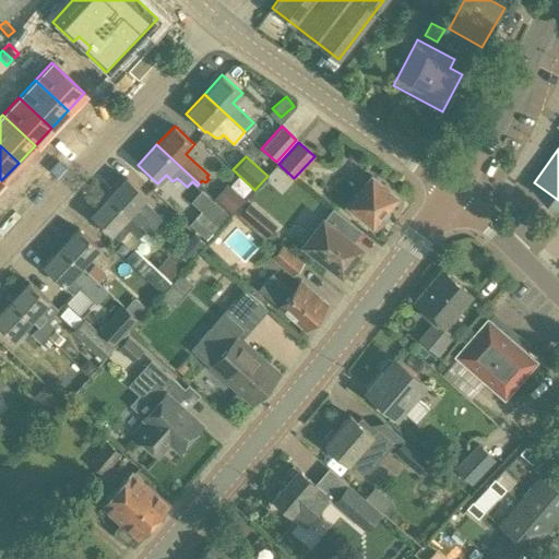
[(129,214),(128,216),(145,232),(150,235),(163,219),(142,201),(146,195),(127,177),(108,195),(129,214)]
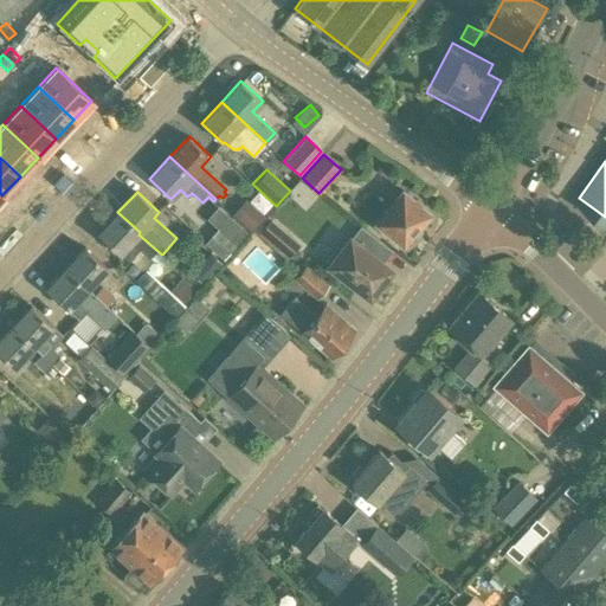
[(407,247),(420,231),(416,227),(427,212),(403,192),(378,221),(407,247)]
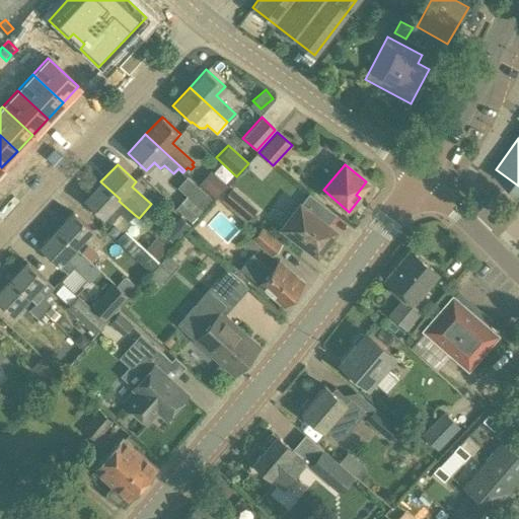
[(215,198),(225,186),(209,171),(198,183),(215,198)]
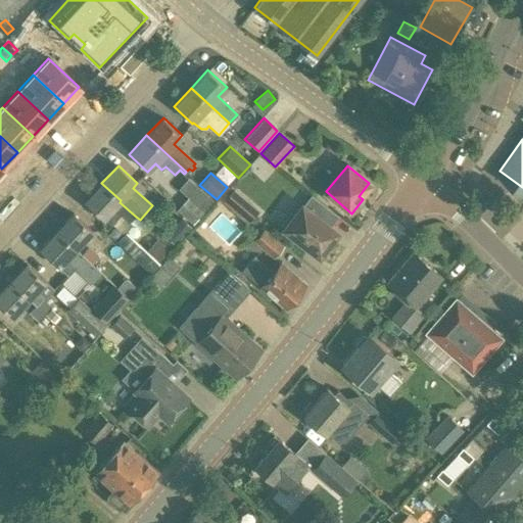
[(101,183),(84,202),(103,220),(110,210),(117,218),(120,215),(129,223),(136,217),(120,202),(121,200),(101,183)]
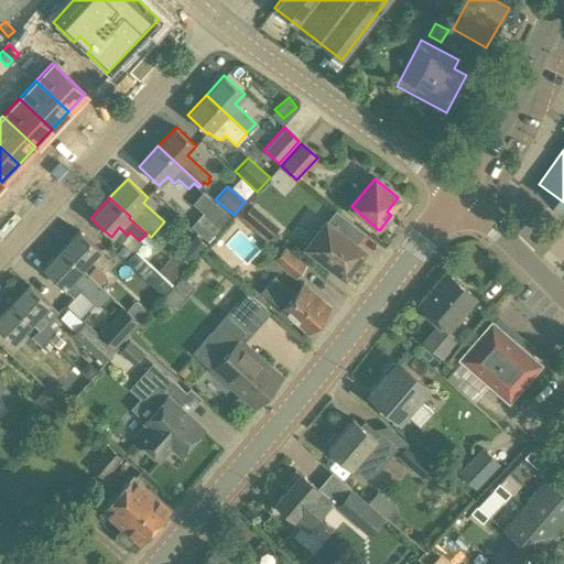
[(207,242),(229,218),(213,203),(191,227),(207,242)]
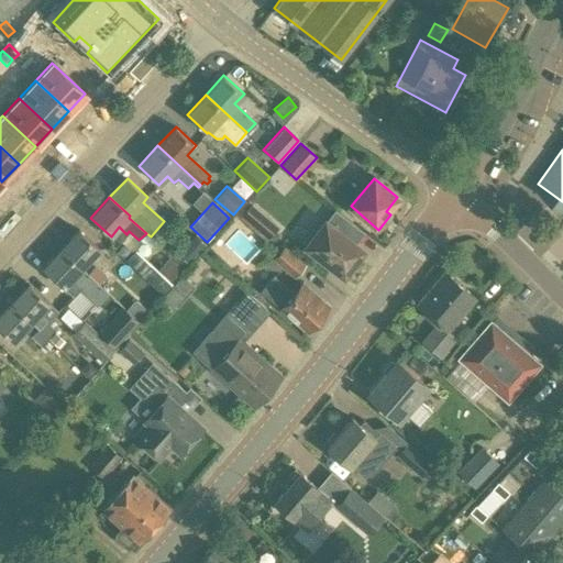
[(258,233),(271,220),(251,203),(240,218),(258,233)]
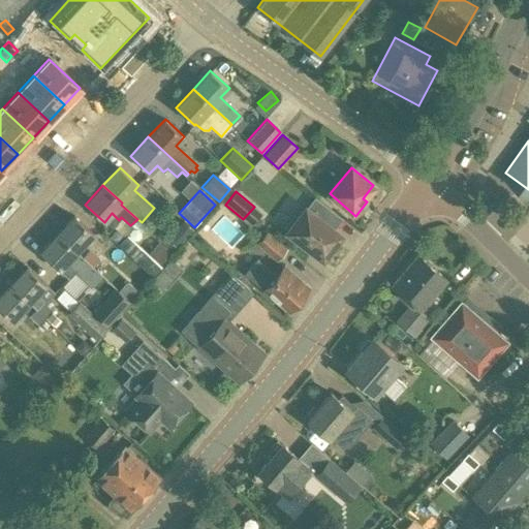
[(336,213),(314,197),(306,209),(305,209),(288,231),(300,240),(297,243),(308,252),(311,249),(322,257),(340,235),(327,225),(336,213)]
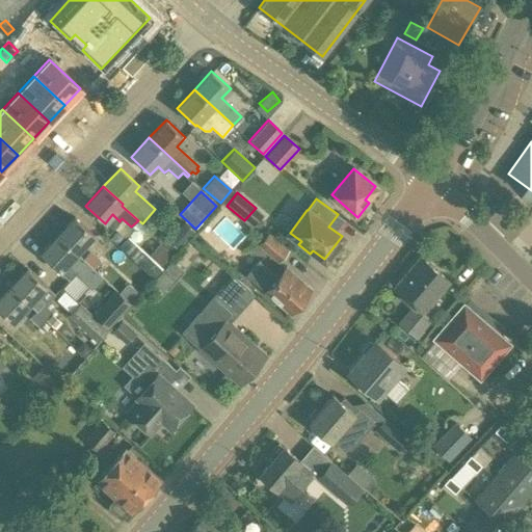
[(58,235),(77,253),(94,235),(75,217),(58,235)]
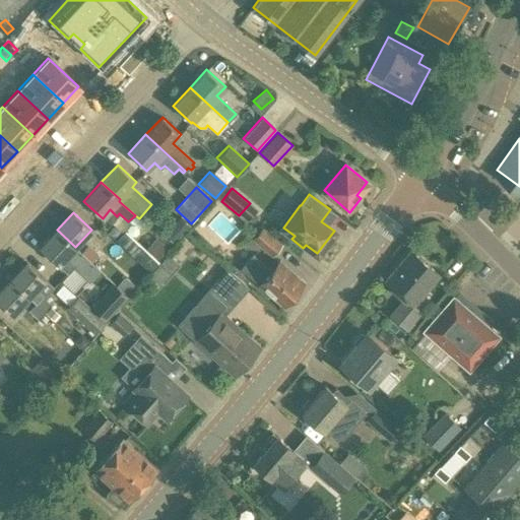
[(190,225),(180,216),(172,225),(182,235),(190,225)]
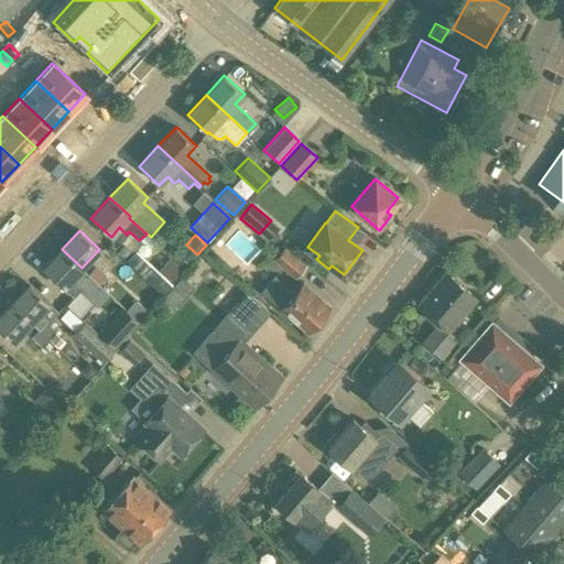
[(294,279),(305,266),(284,248),(273,261),(294,279)]
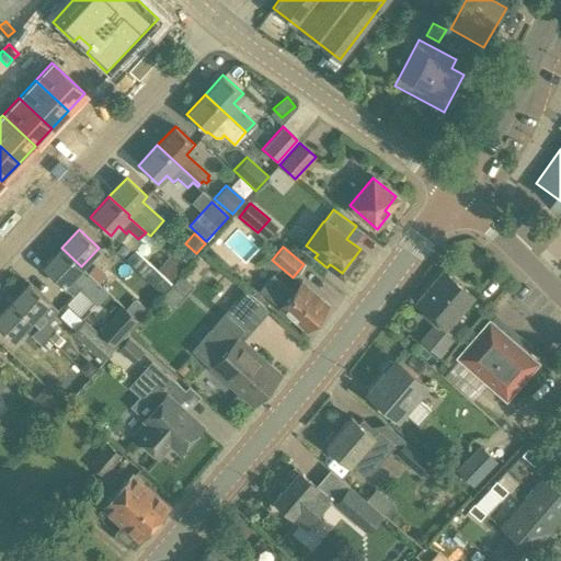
[(81,266),(61,248),(42,268),(63,287),(68,279),(95,305),(107,292),(99,284),(87,273),(81,266)]
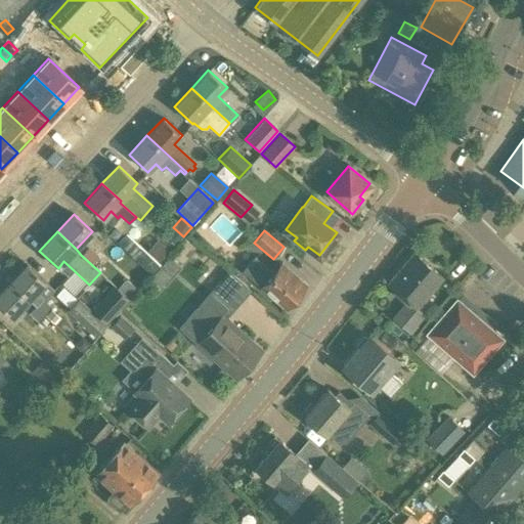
[(159,265),(125,233),(117,243),(149,274),(159,265)]
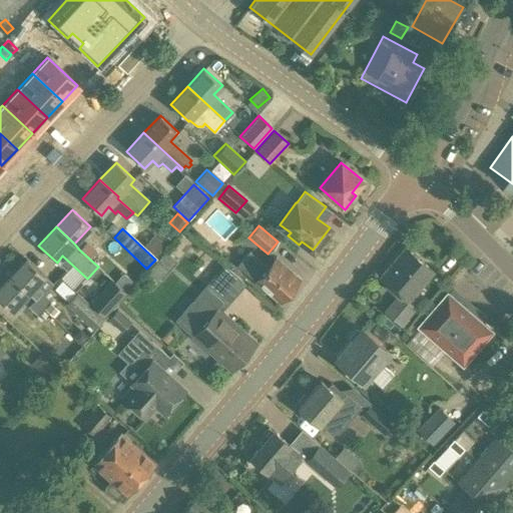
[(153,258),(165,245),(154,234),(142,246),(153,258)]
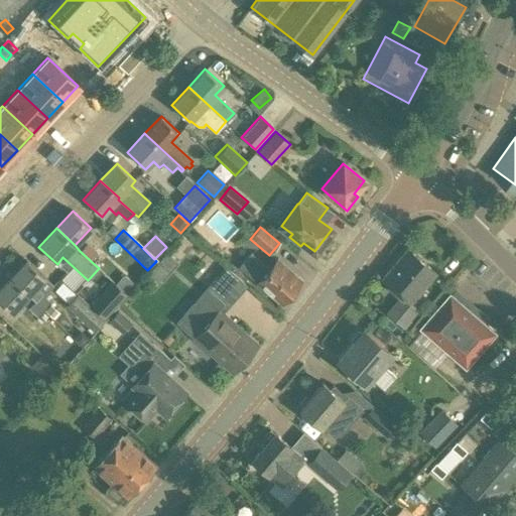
[(80,251),(91,261),(97,254),(86,244),(80,251)]
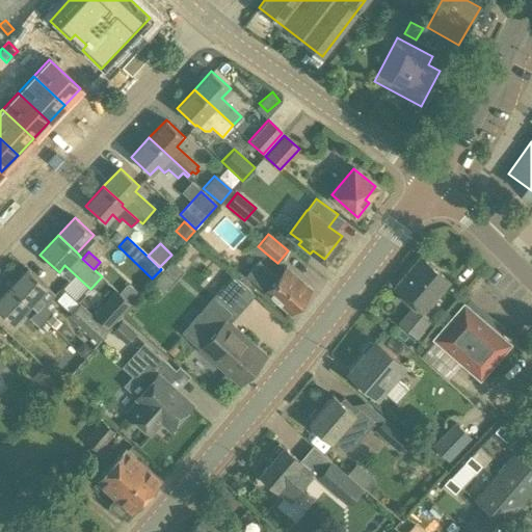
[(416,339),(432,320),(423,312),(449,281),(420,256),(393,288),(414,306),(398,323),(416,339)]
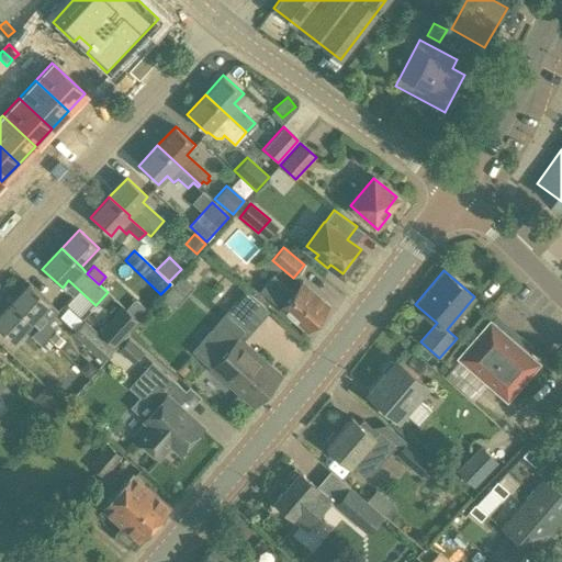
[(292,293),(281,283),(272,276),(259,291),(305,329),(327,304),(302,282),(292,293)]
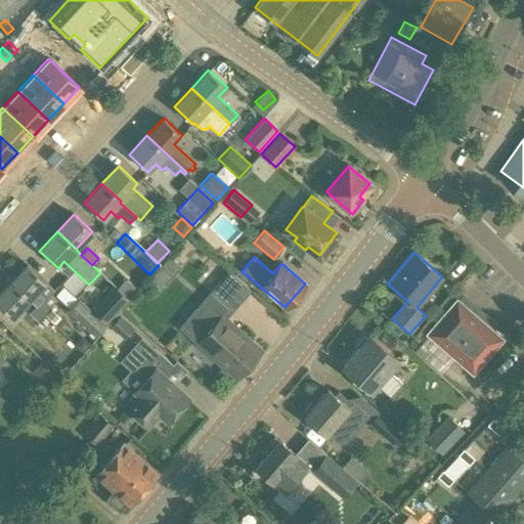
[(9,282),(29,300),(35,306),(44,298),(37,291),(45,281),(27,264),(9,282)]
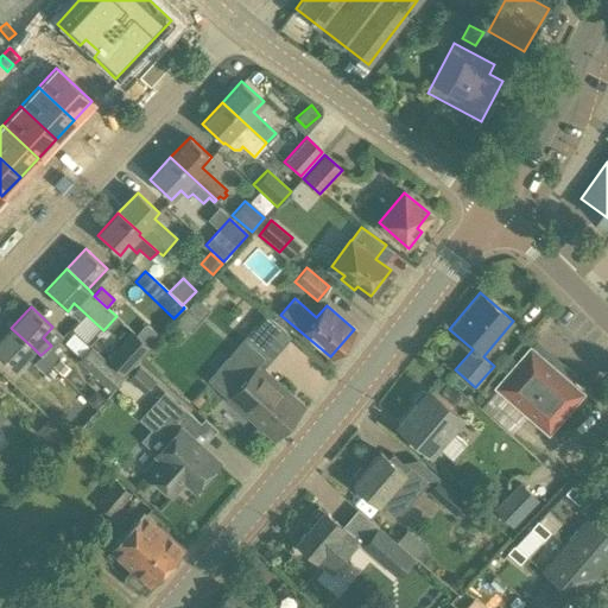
[(268,361),(291,336),(268,316),(247,341),(246,340),(209,381),(274,439),(304,406),(258,365),(265,358),(268,361)]
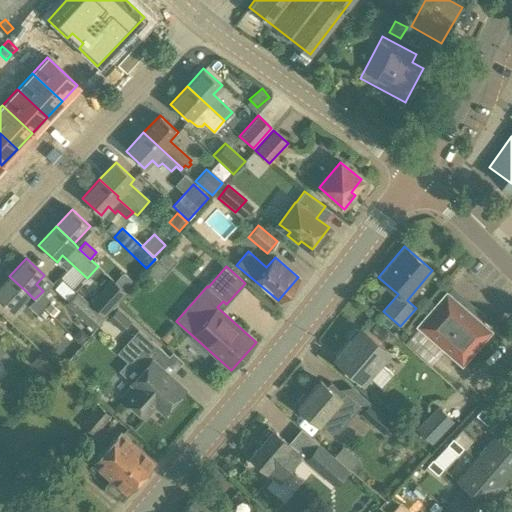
[(0,300),(11,311),(28,293),(9,276),(0,285),(0,300)]
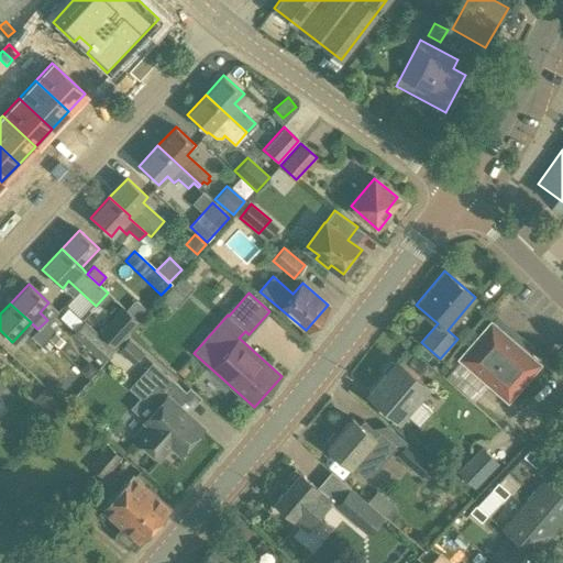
[(124,308),(100,334),(112,345),(138,320),(124,308)]
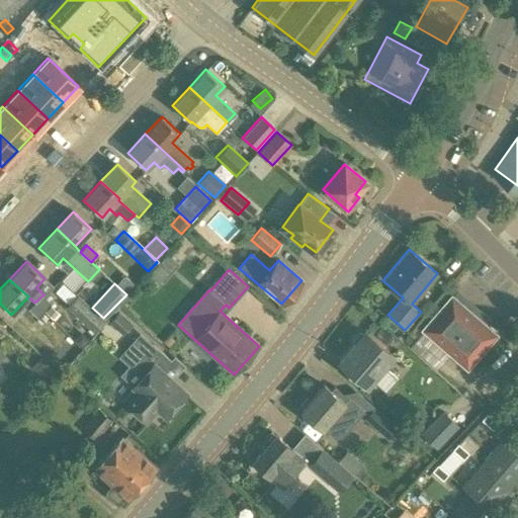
[(451,293),(420,329),(443,350),(467,370),(499,335),(487,325),(491,320),(479,309),(475,314),(453,295),(451,293)]
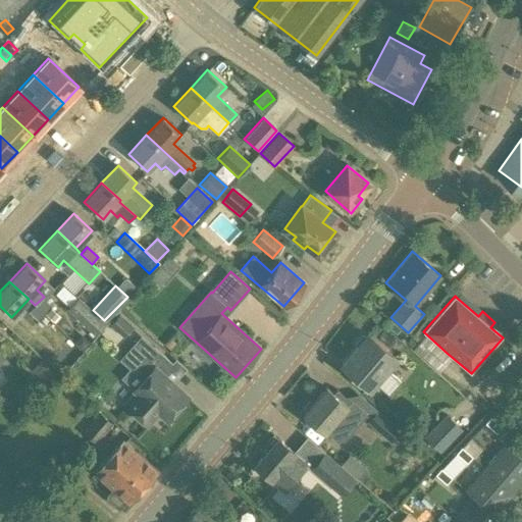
[(94,335),(106,323),(77,297),(66,309),(94,335)]
